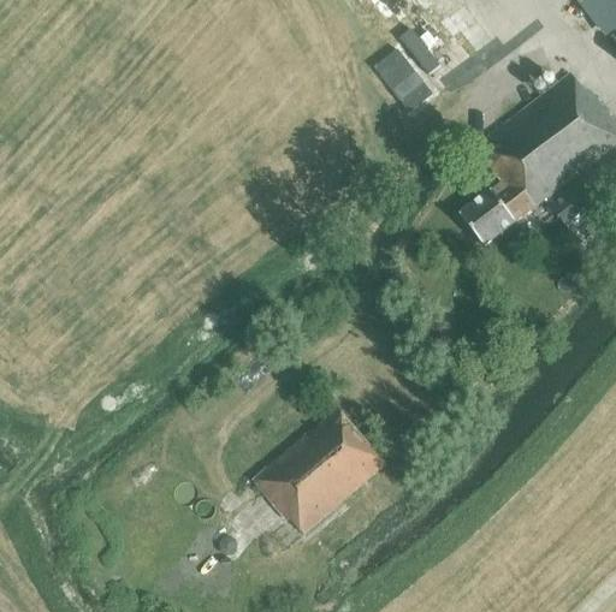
[(612,25),(615,21),(615,0),(592,0),(584,7),(606,36),(615,29),(612,25)]
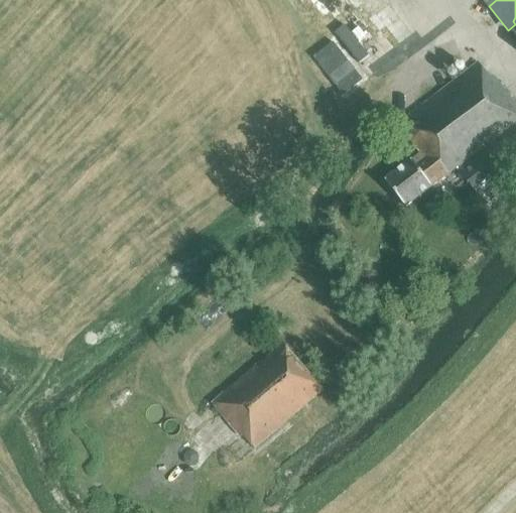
[(351,31),(345,23),(335,30),(359,60),(369,53),(359,40),(366,35),(359,25),(351,31)]
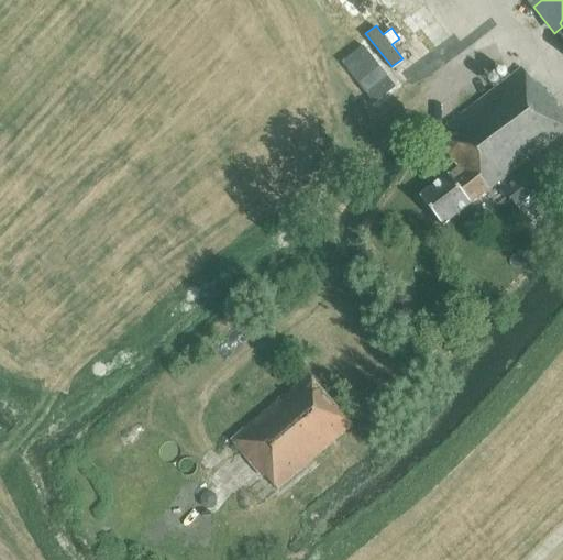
[(342,59),(375,101),(396,85),(363,44),(342,59)]
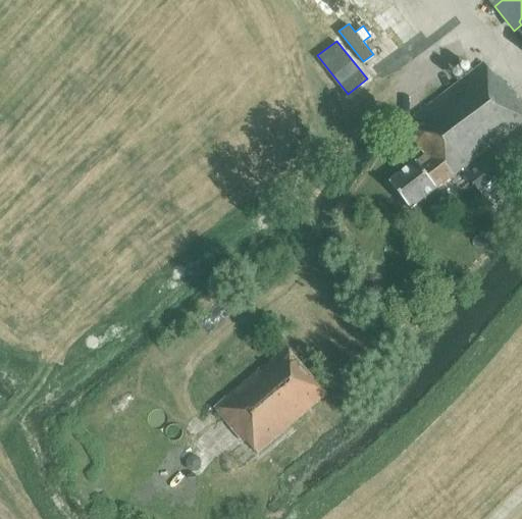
[(462,167),(484,197),(521,168),(521,103),(519,99),(513,104),(483,63),(404,123),(426,153),(389,180),(410,207),(462,167)]
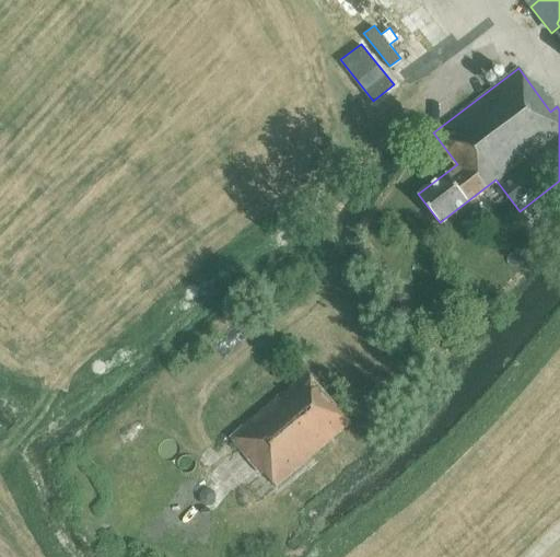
[(276,485),(350,422),(307,371),(231,437),(261,473),(265,471),(276,485)]
